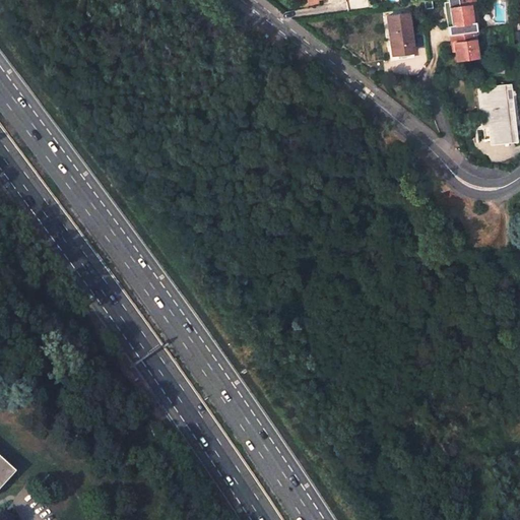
[(472,21),(470,4),(461,6),(450,8),(451,17),(452,24),(450,25),(452,35),(475,30),(474,22),(472,21)]
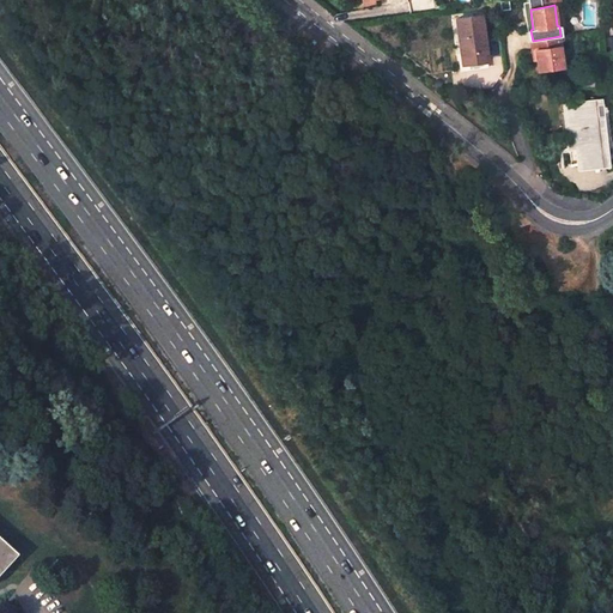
[(485,40),(481,16),(456,18),(461,55),(457,55),(459,65),(462,64),(487,60),(485,48),(483,48),(481,40),(485,40)]
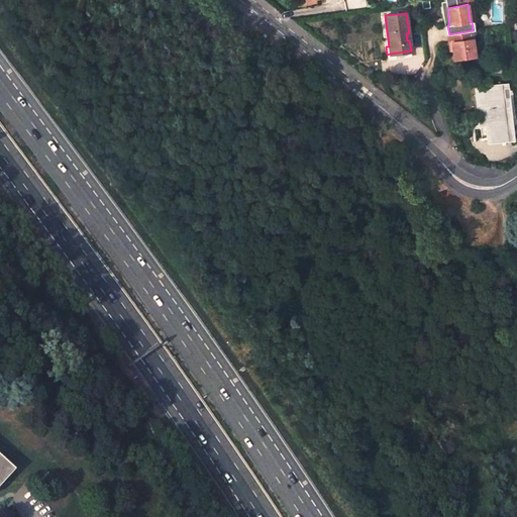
[(454,60),(475,57),(473,39),(474,39),(473,30),(449,34),(450,42),(452,42),(453,49),(454,60)]
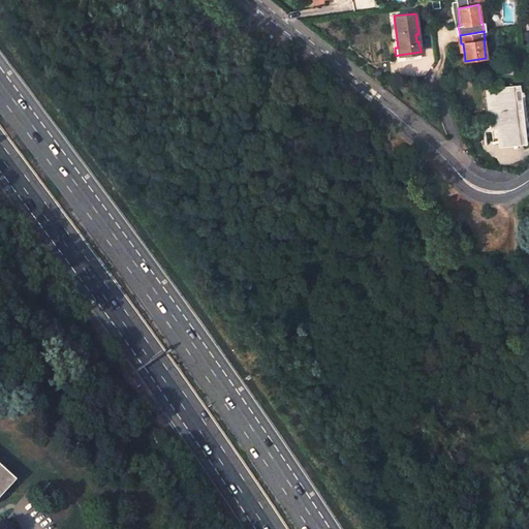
[(512,74),(512,54),(504,54),(504,75),(512,74)]
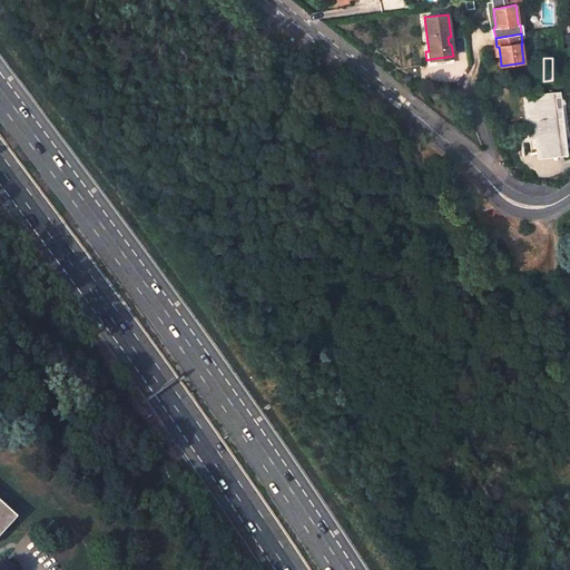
[(552,95),(526,97),(529,134),(539,133),(541,151),(561,149),(558,111),(553,111),(552,95)]
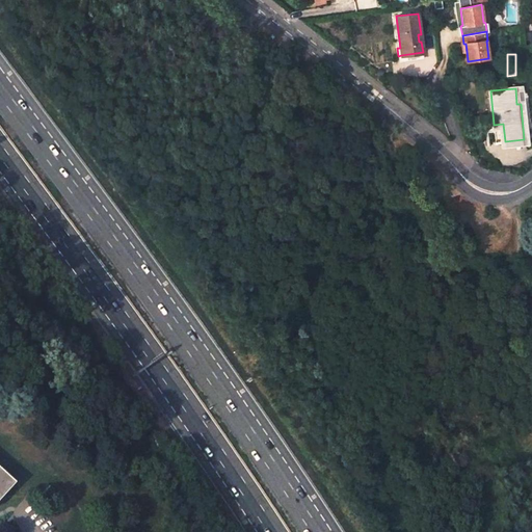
[(494,125),(496,142),(505,141),(503,124),(494,125)]
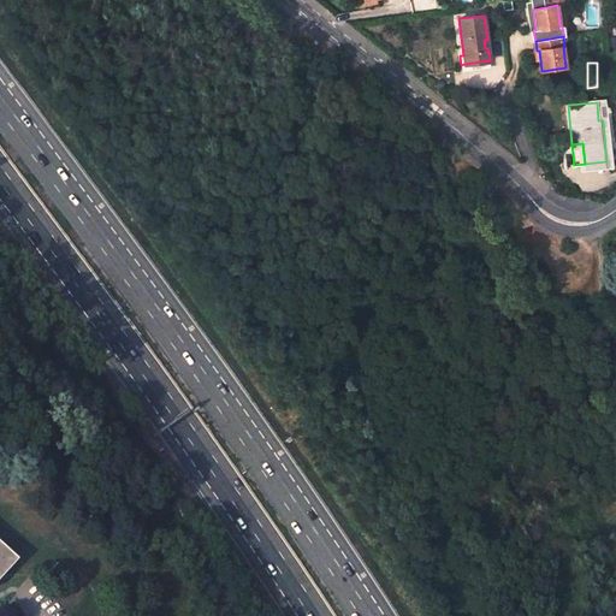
[(0,576),(17,560),(0,544),(0,576)]
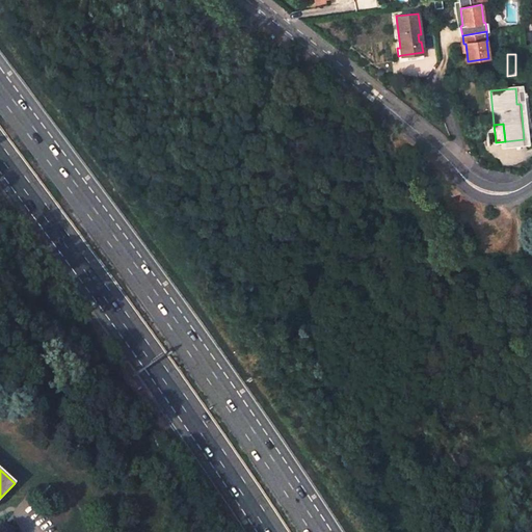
All buildings are outlined.
